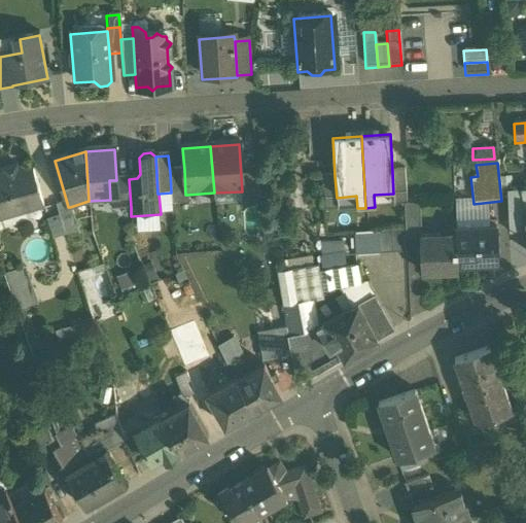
[(29,167),(0,176),(0,222),(43,207),(29,167)]
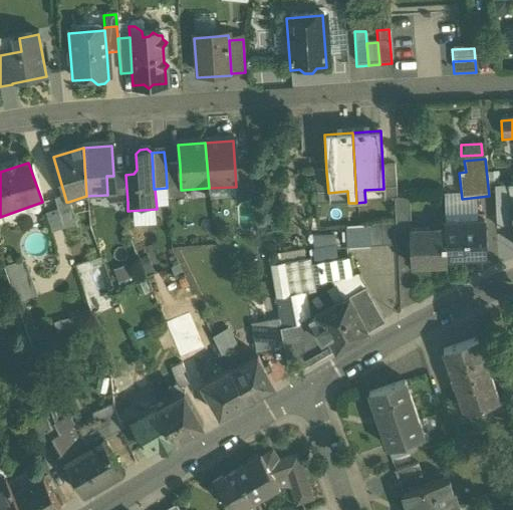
[(180,166),(166,168),(167,188),(168,200),(183,199),(183,190),(181,190),(180,166)]
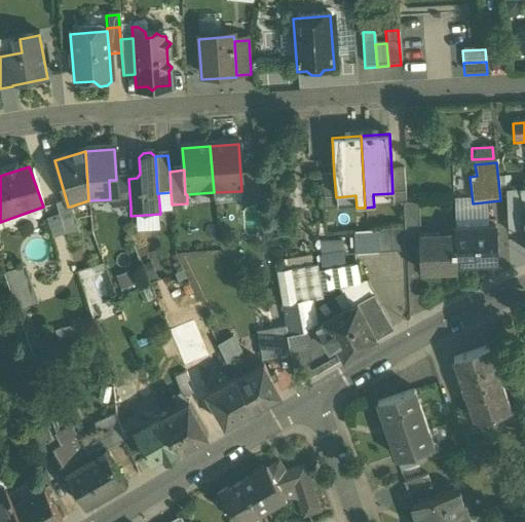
[(404,171),(391,172),(392,193),(394,206),(404,204),(406,204),(404,171)]
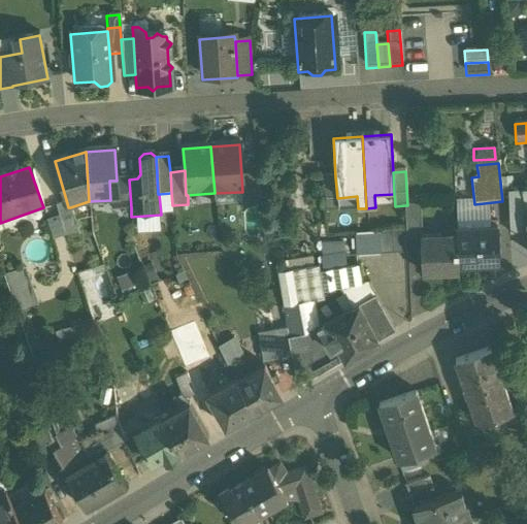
[(256,175),(241,176),(242,192),(241,192),(242,205),(261,204),(256,175)]
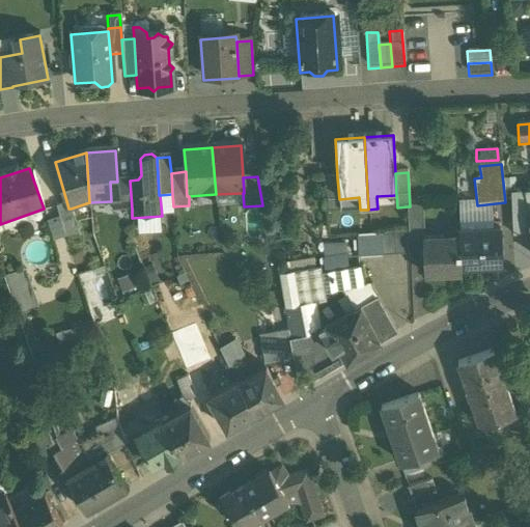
[(339,199),(337,177),(325,178),(327,213),(339,212),(339,199)]
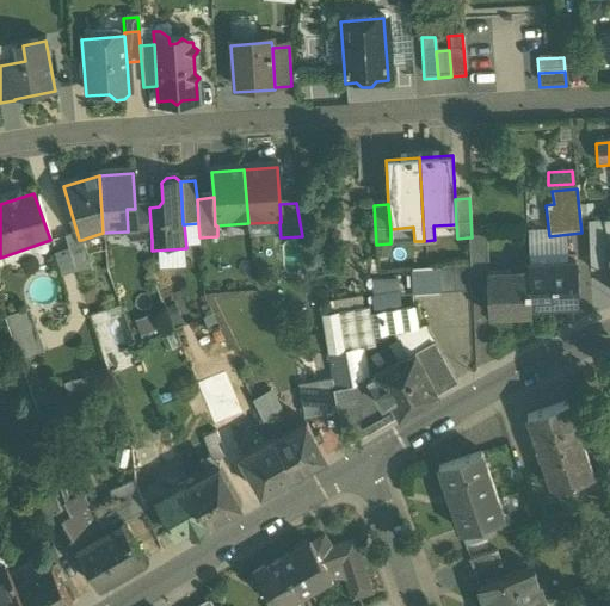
[(135,209),(127,209),(128,232),(129,241),(152,240),(149,208),(135,209)]
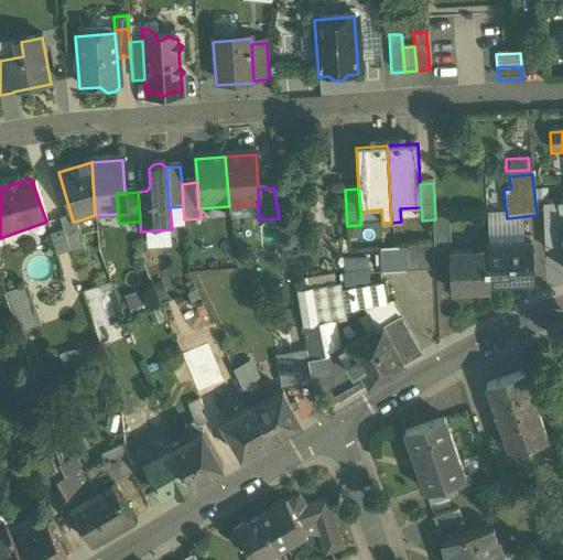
[(562,238),(556,205),(540,205),(543,252),(562,248),(562,238)]
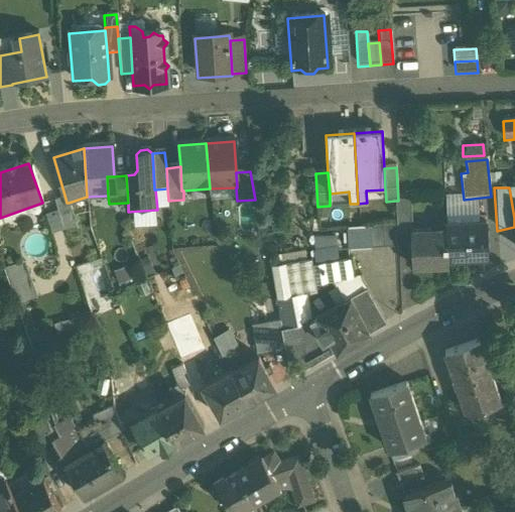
[(66,199),(53,202),(62,232),(76,228),(69,203),(67,203),(66,199)]
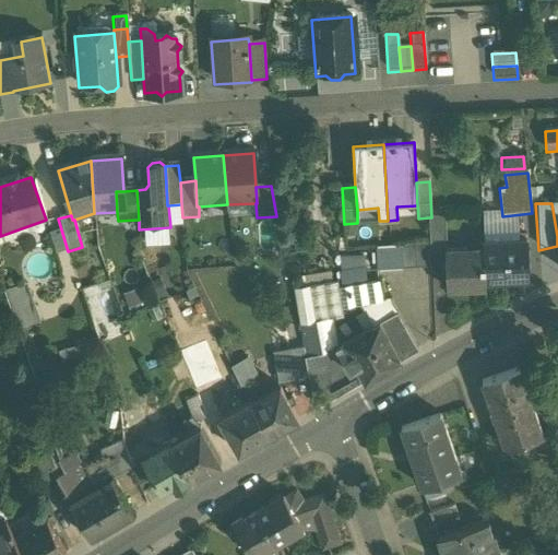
[(431,217),(429,217),(430,255),(443,255),(443,252),(447,252),(444,217),(431,217)]
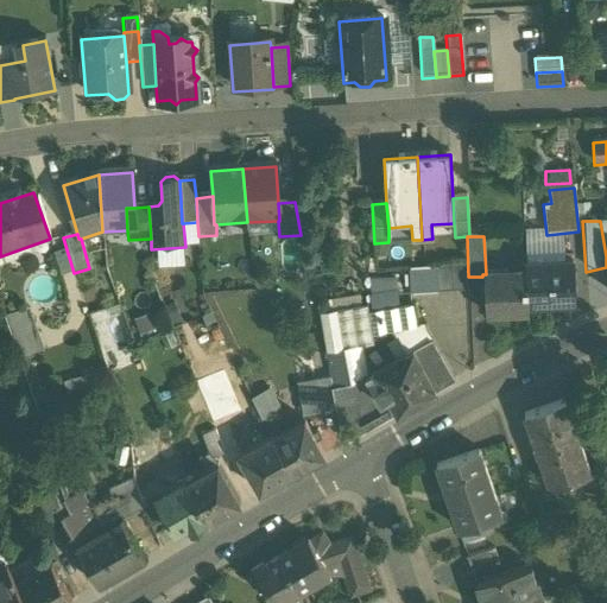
[(571,262),(526,265),(526,272),(528,310),(574,308),(571,262)]
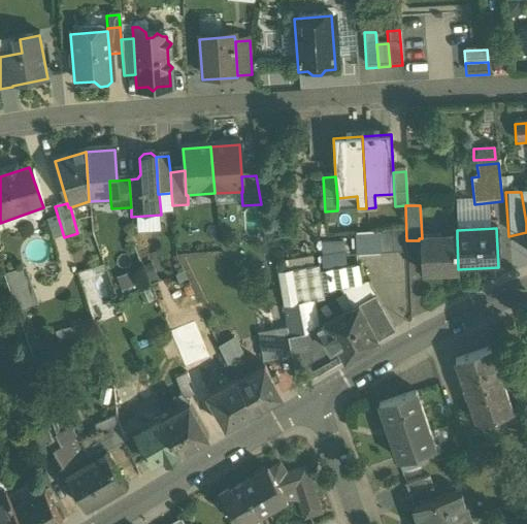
[(392,232),(380,233),(381,256),(393,255),(392,232)]
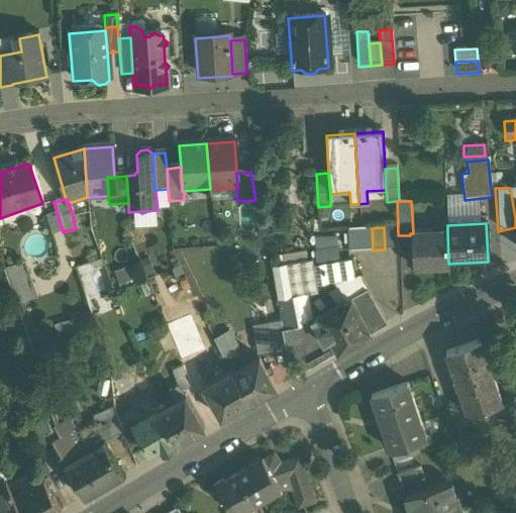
[(396,227),(384,227),(385,249),(397,249),(396,227)]
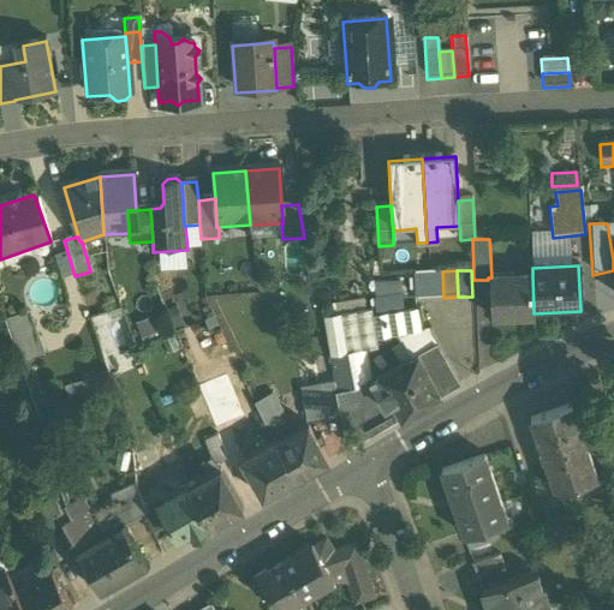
[(492,277),(488,277),(488,280),(490,321),(535,318),(534,314),(532,275),(492,277)]
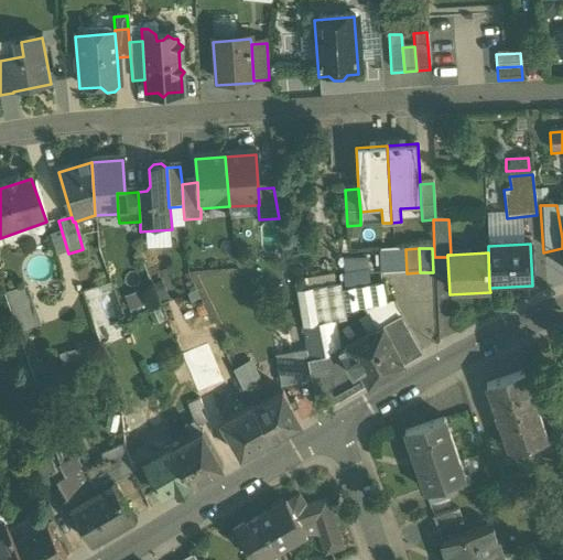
[(338,287),(294,295),(306,353),(307,362),(326,359),(338,353),(339,352),(334,324),(346,322),(338,287)]
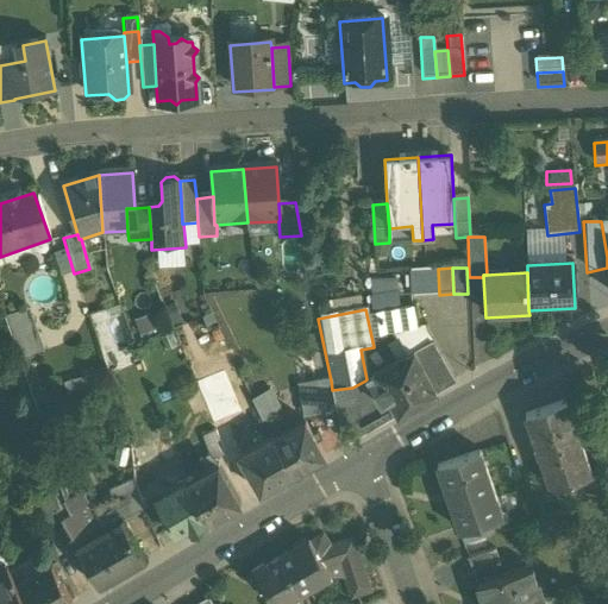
[(31,327),(26,313),(4,320),(8,334),(31,327)]
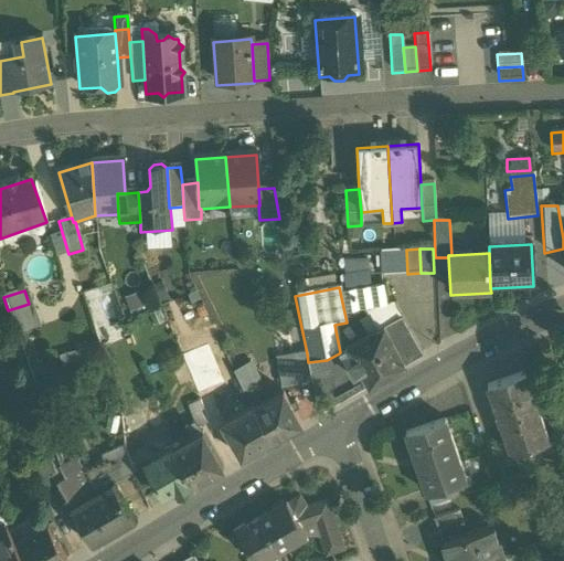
[(131,313),(147,307),(141,293),(127,298),(131,313)]
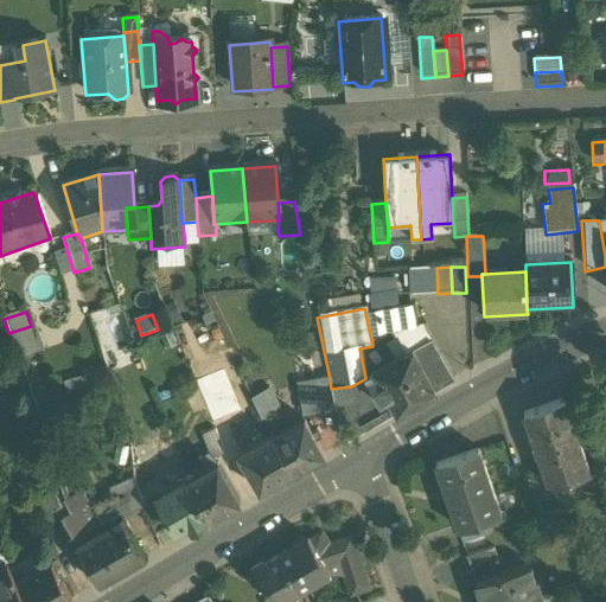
[(31,326),(8,333),(23,375),(46,366),(33,325),(31,326)]
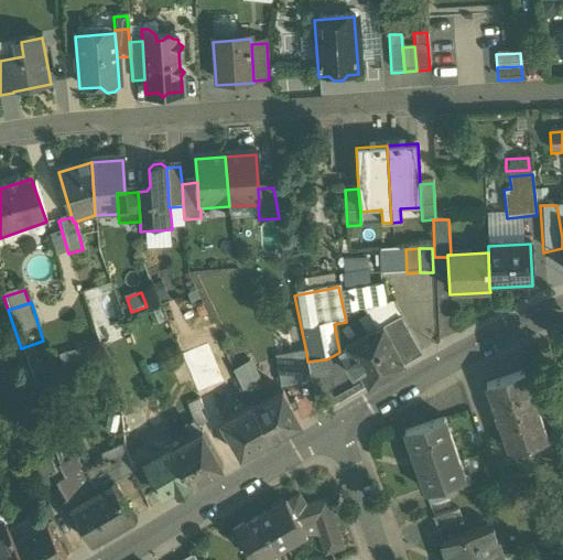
[(380,305),(361,310),(375,332),(398,319),(392,304),(380,305)]
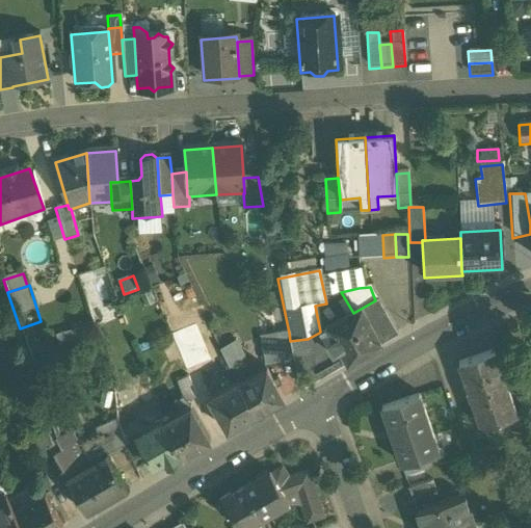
[(396,337),(375,300),(360,310),(381,346),(396,337)]
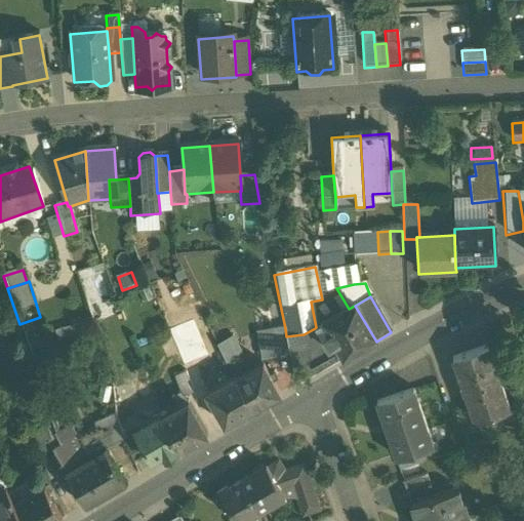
[(316,327),(315,328),(328,350),(333,347),(341,361),(376,342),(355,306),(349,309),(316,327)]
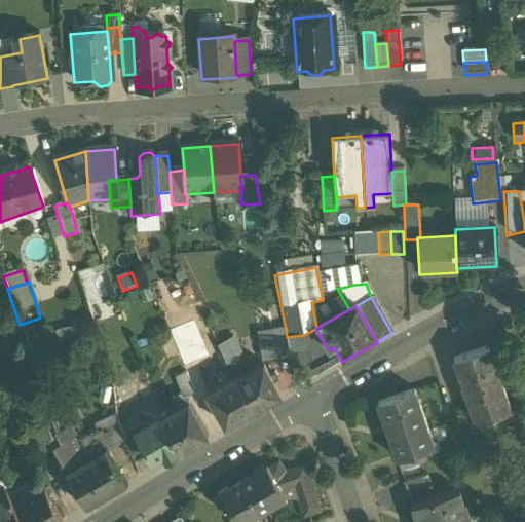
[(268,311),(252,314),(256,334),(271,332),(268,311)]
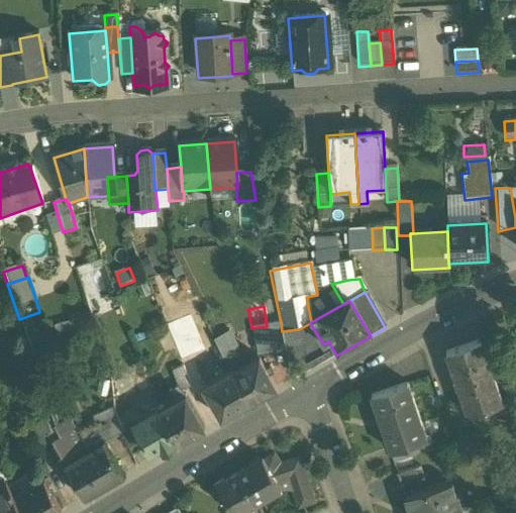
[(39,312),(19,319),(31,353),(52,346),(39,312)]
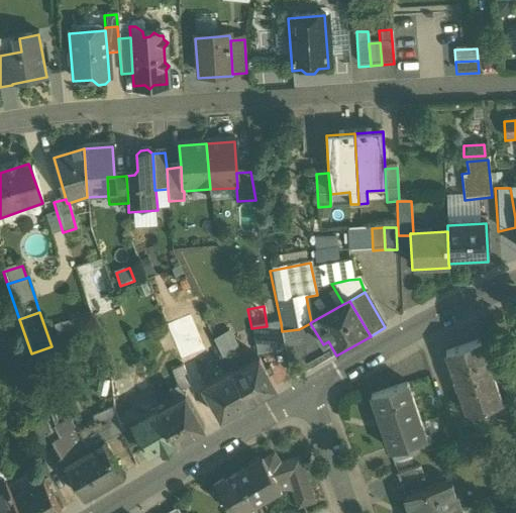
[(267,326),(251,328),(256,355),(286,349),(282,331),(281,323),(267,326)]
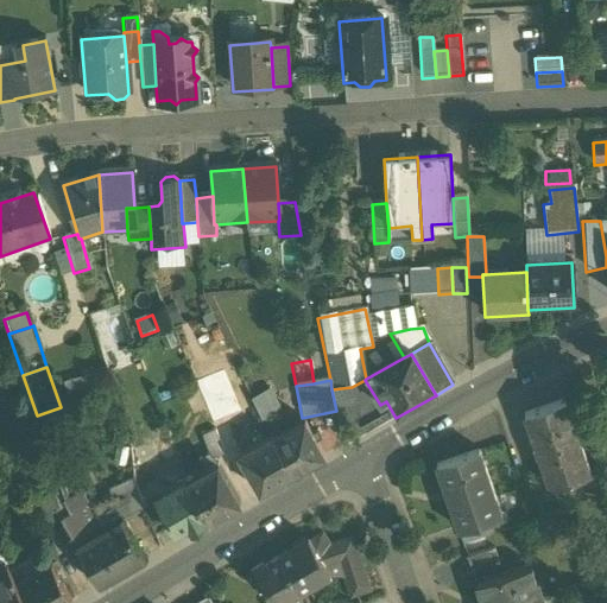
[(352,387),(332,389),(336,411),(339,427),(360,423),(366,429),(383,419),(380,405),(365,380),(352,387)]
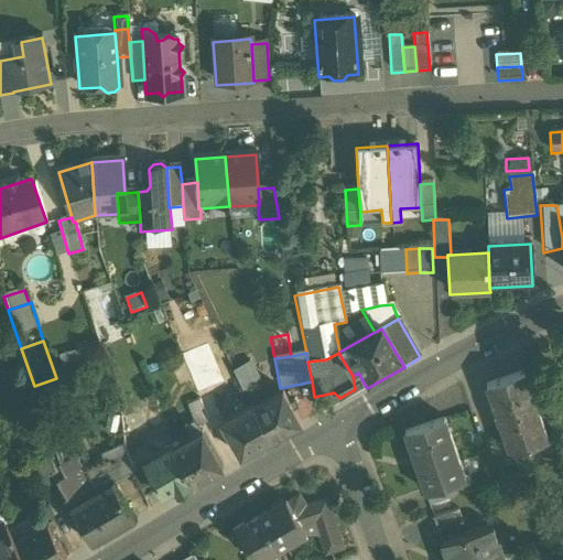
[(247,362),(241,364),(244,366),(233,372),(242,391),(258,385),(247,362)]
